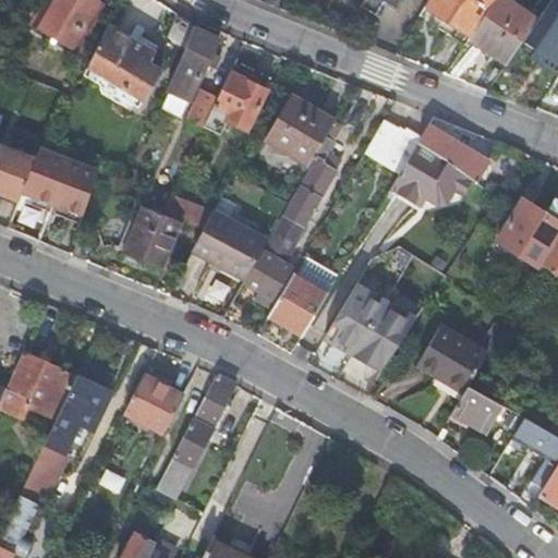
[(102,9),(87,0),(46,0),(32,25),(77,51),(102,9)]
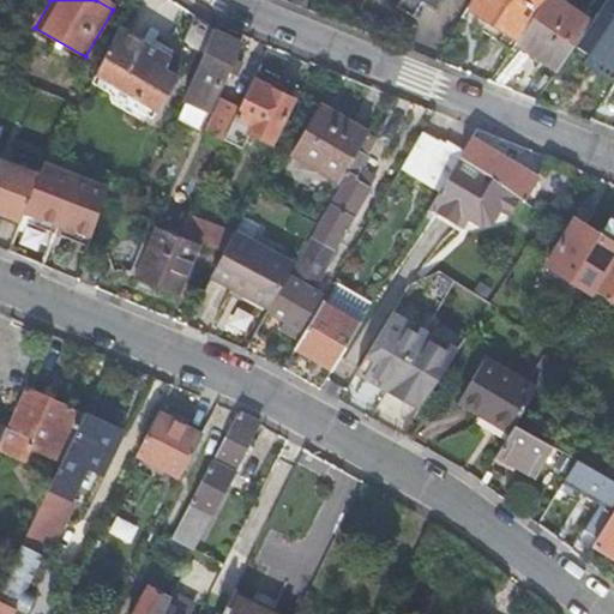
[(385,0),(396,6),(414,17),(423,1),(439,10),(444,0),(385,0)]
